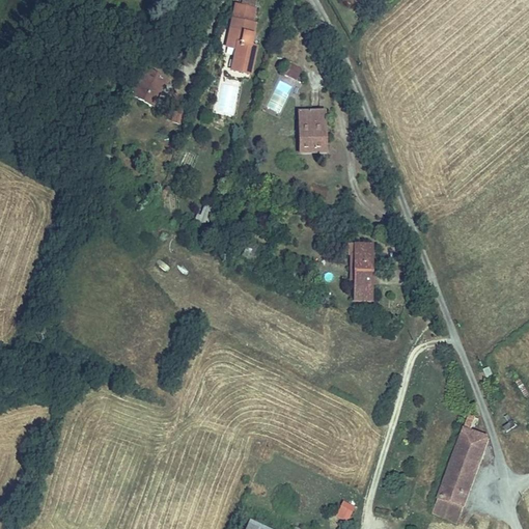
[(234,2),(226,43),(239,45),(237,55),(233,54),(231,67),(250,72),(256,45),(249,43),(254,20),(250,19),(253,6),(234,2)]
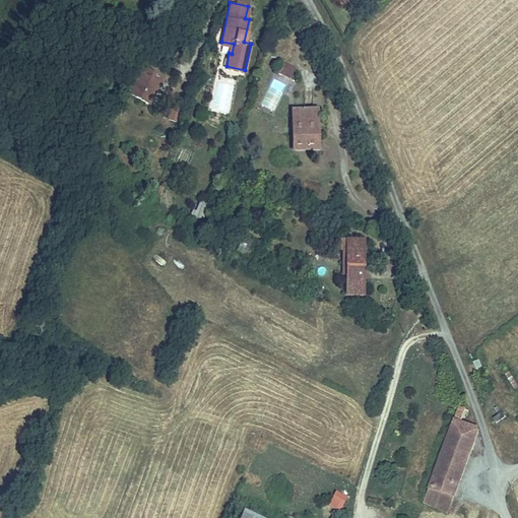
[(284,61),(279,72),(288,76),(294,65),(284,61)]
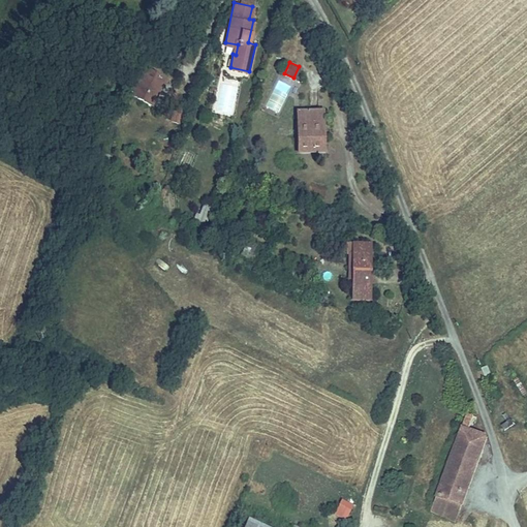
[(152,65),(137,93),(160,104),(169,86),(166,84),(171,74),(152,65)]
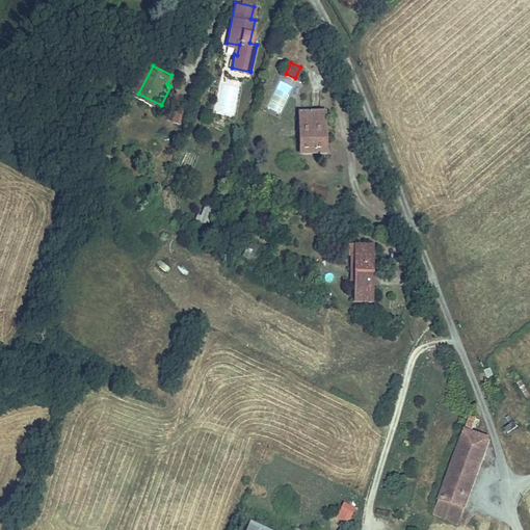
[(233,114),(239,85),(220,81),(214,110),(233,114)]
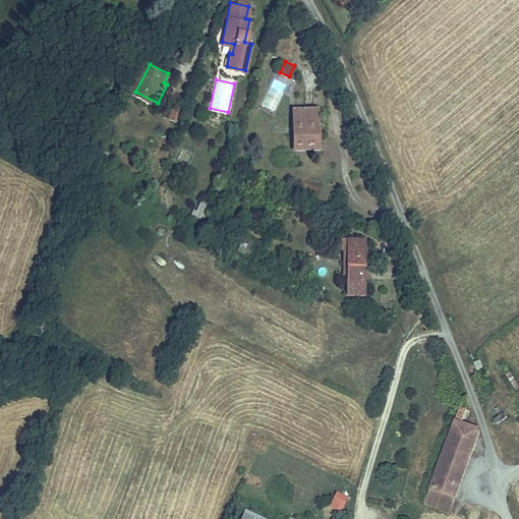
[(175,121),(179,111),(168,107),(164,117),(175,121)]
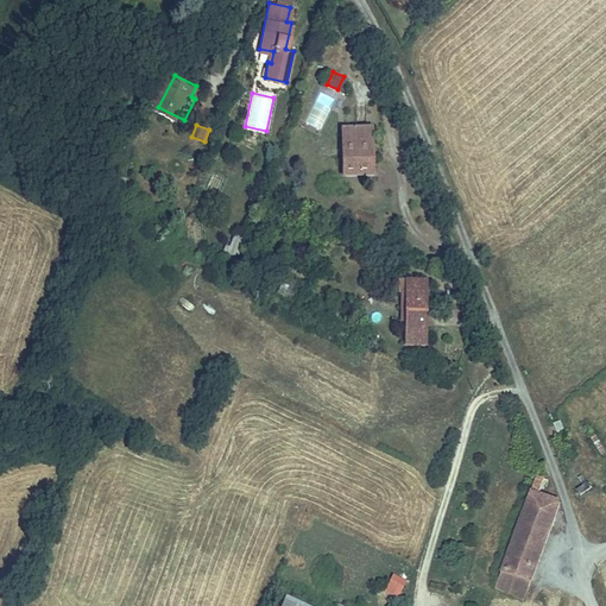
[(367,126),(340,127),(342,174),(374,174),(373,155),(368,155),(367,126)]
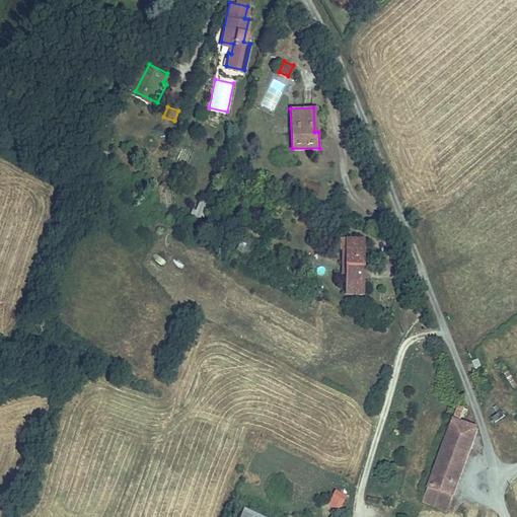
[(196,197),(189,215),(200,220),(208,202),(196,197)]
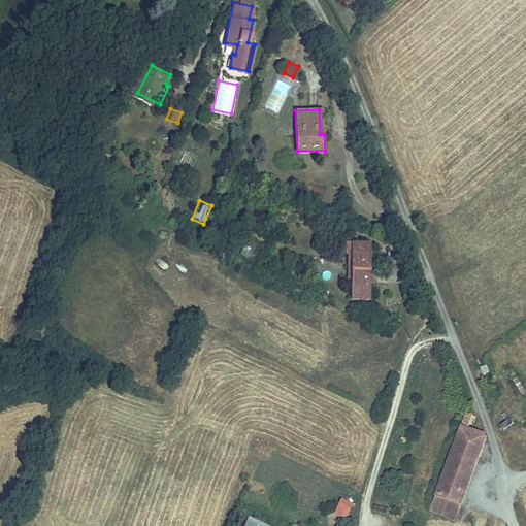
[(372,240),(354,239),(353,297),(371,297),(372,240)]
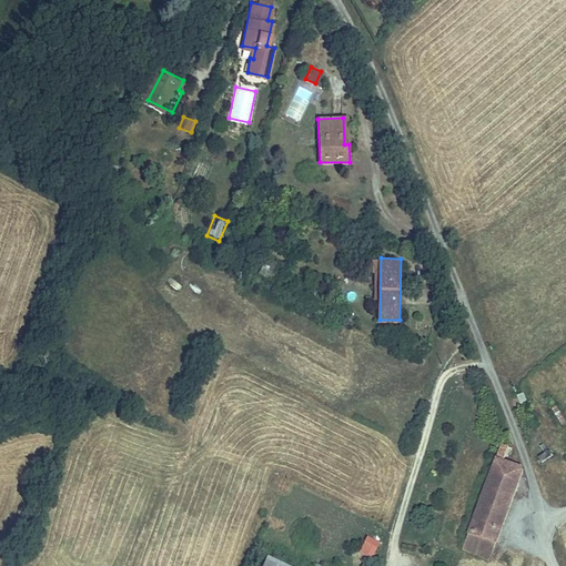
[(170,272),(163,281),(177,289),(182,280),(170,272)]
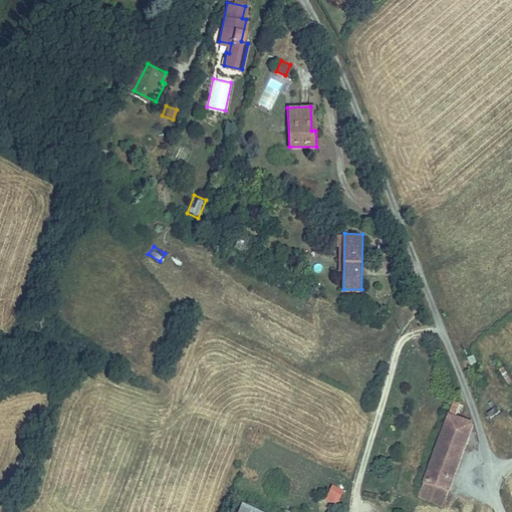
[(488,417),(498,411),(492,401),(482,407),(488,417)]
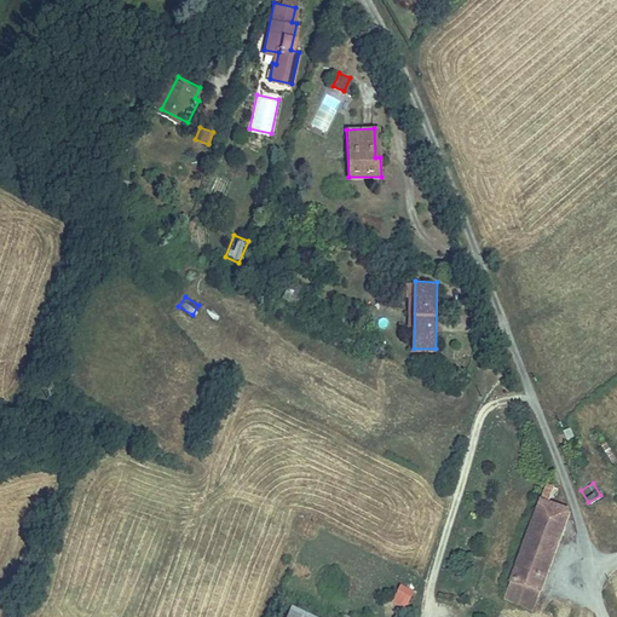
[(554,509),(560,490),(545,484),(503,598),(531,611),(566,513),(554,509)]
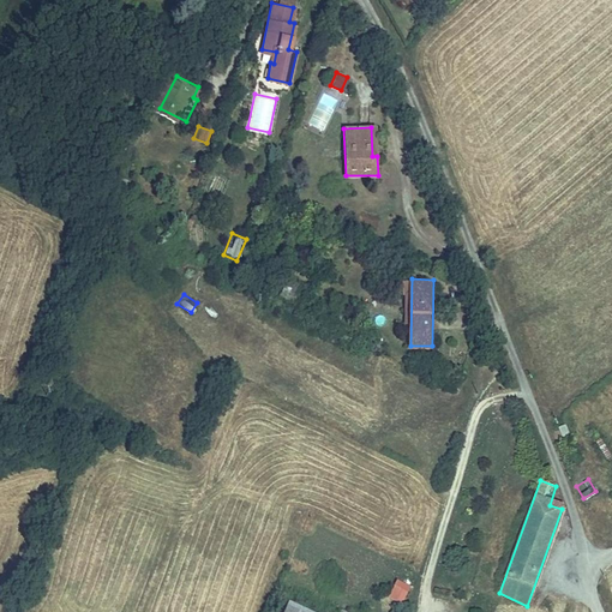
[(395,576),(384,594),(399,603),(409,585),(395,576)]
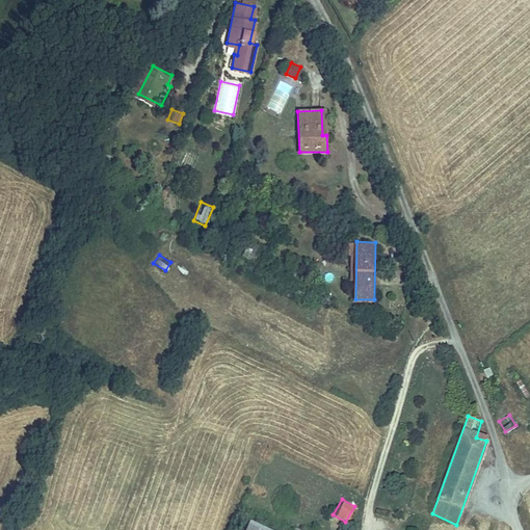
[(245,529),(271,529),(272,529),(249,521),(245,529)]
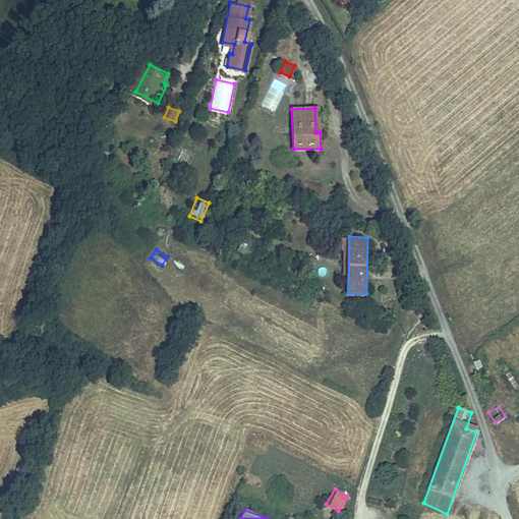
All buildings are outlined.
